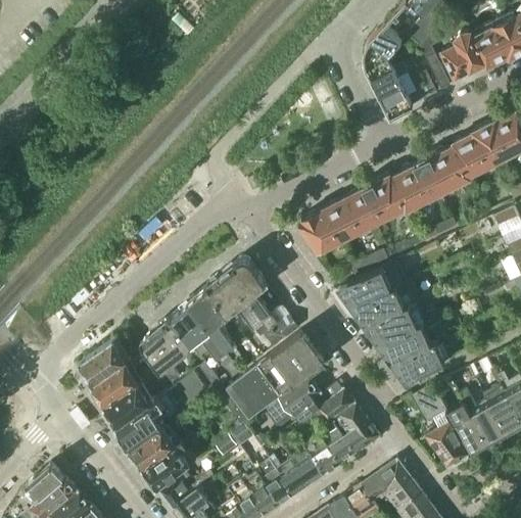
[(440,0),(403,0),(381,25),(387,30),(397,19),(400,22),(413,10),(420,18),(406,35),(415,43),(417,45),(429,33),(429,30),(448,6),(440,0)]
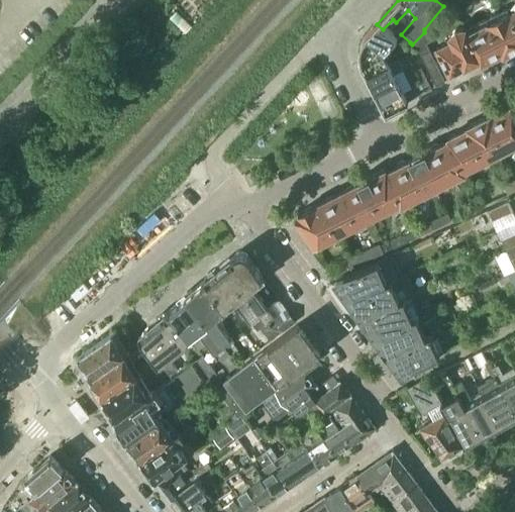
[(514,6),(495,17),(513,53),(514,52),(514,6)]
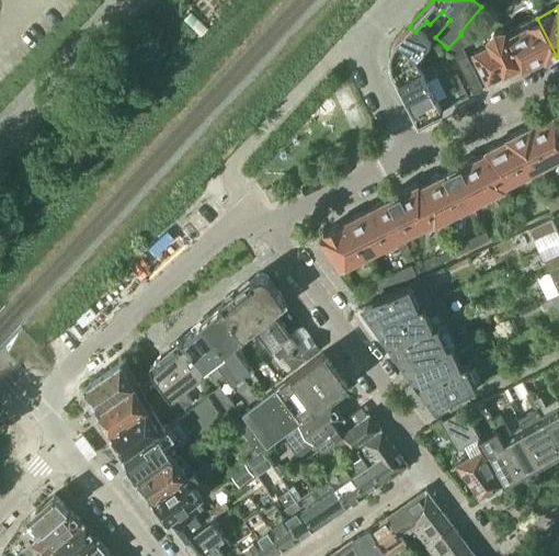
[(557,57),(537,19),(503,34),(518,69),(521,74),(543,61),(544,64),(557,57)]
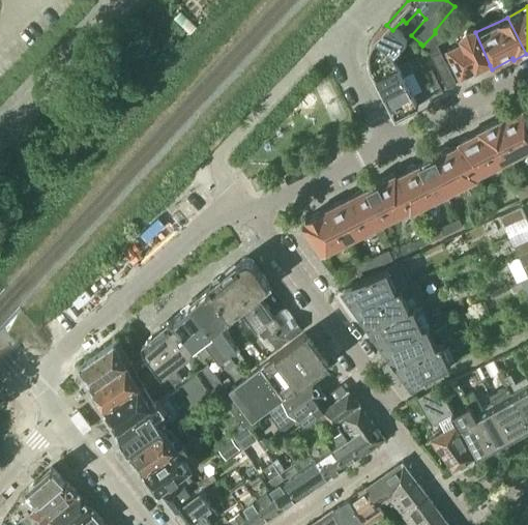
[(405,42),(392,30),(386,25),(373,39),(371,41),(370,45),(368,47),(367,50),(367,53),(365,55),(365,58),(365,61),(367,64),(367,66),(368,69),(374,80),(397,69),(390,58),(405,42)]
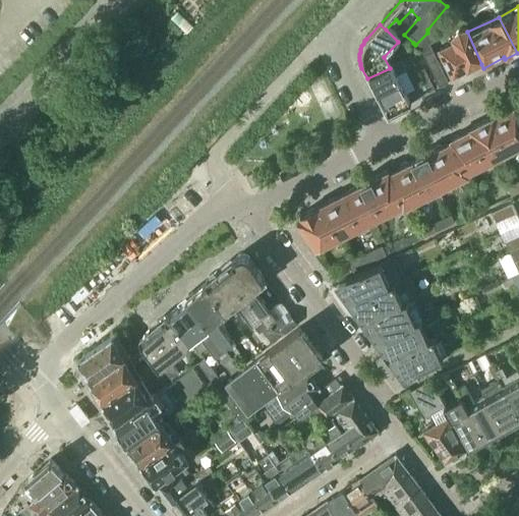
[(481,64),(467,32),(467,31),(457,33),(449,40),(451,45),(436,53),(450,80),(481,64)]
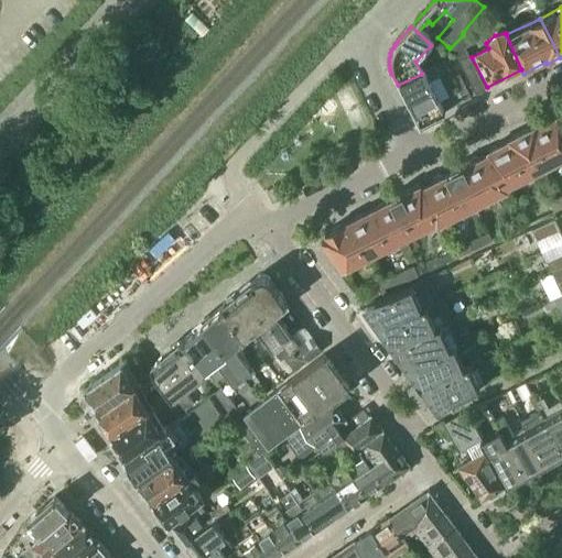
[(485,93),(484,89),(464,51),(469,48),(463,36),(451,50),(474,98),(485,93)]
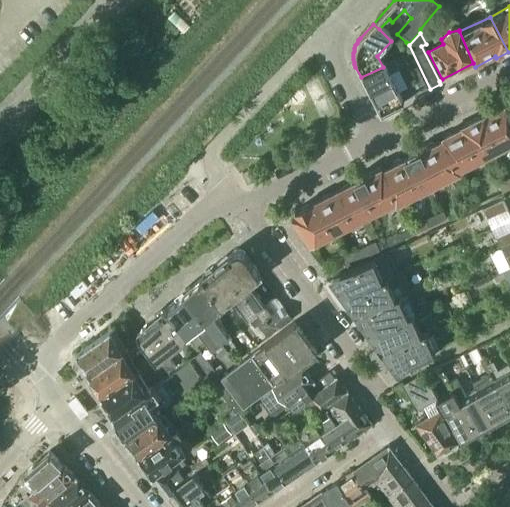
[(397,34),(391,41),(400,49),(406,42),(397,34)]
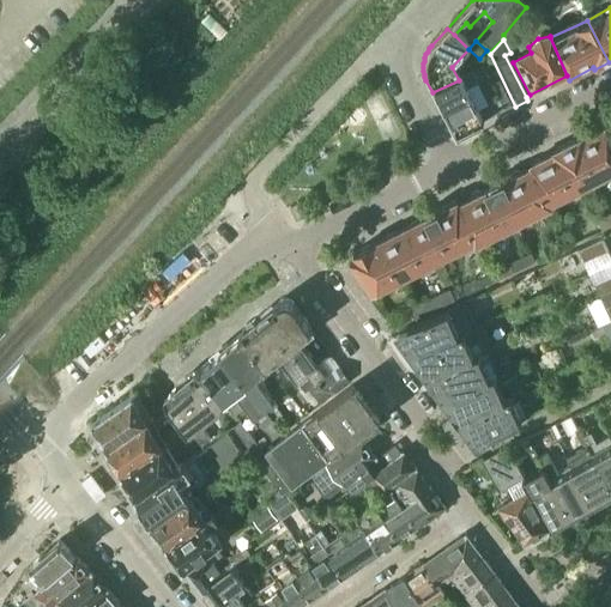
[(472,85),(487,78),(482,68),(467,76),(472,85)]
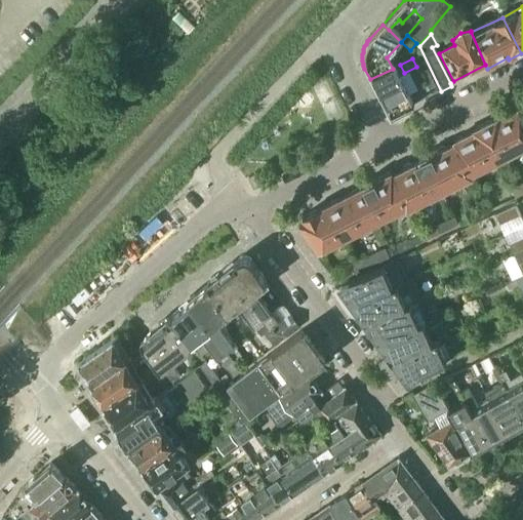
[(407,97),(393,69),(370,79),(389,118),(412,107),(407,97)]
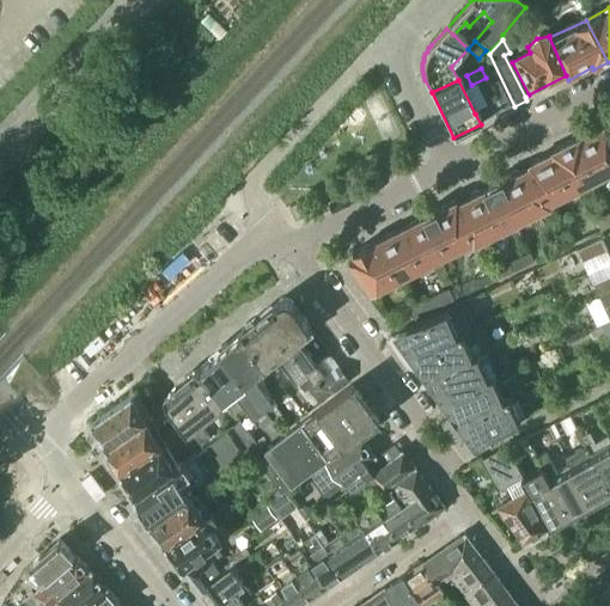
[(510,110),(508,109),(496,85),(489,89),(496,104),(501,114),(510,110)]
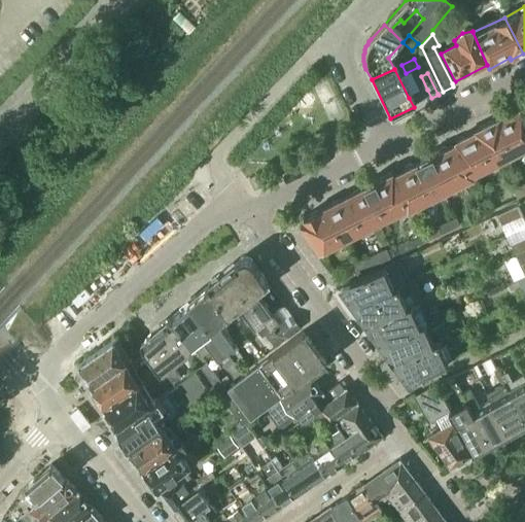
[(427,90),(409,98),(414,107),(431,98),(427,90)]
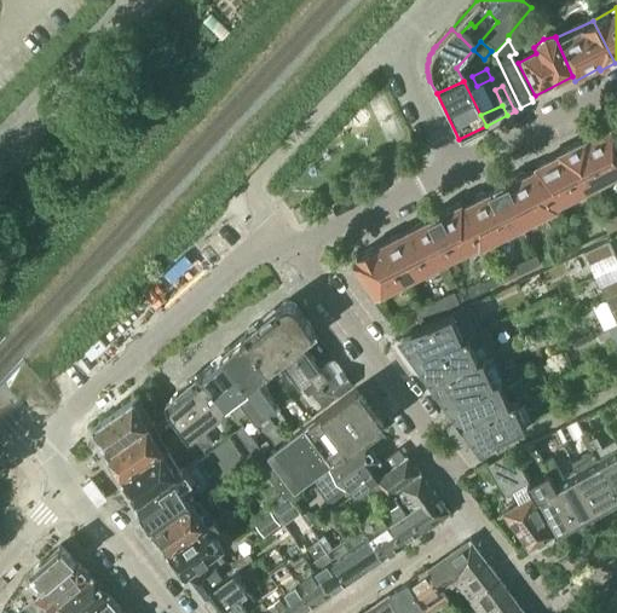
[(592,186),(616,173),(616,144),(610,131),(586,143),(584,142),(572,149),(592,186)]
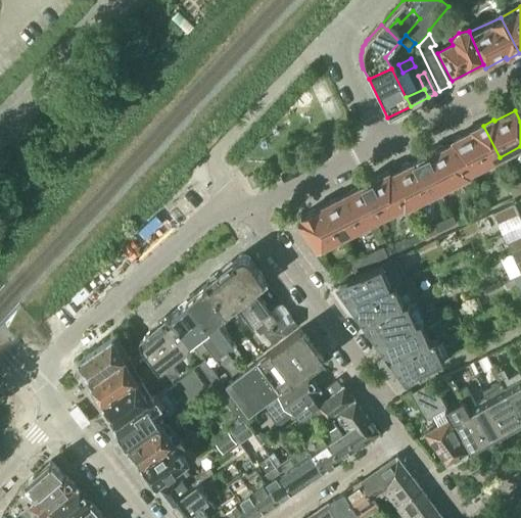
[(453,145),(452,145),(468,174),(500,157),(483,126),(472,131),(472,132),(452,143),(453,145)]
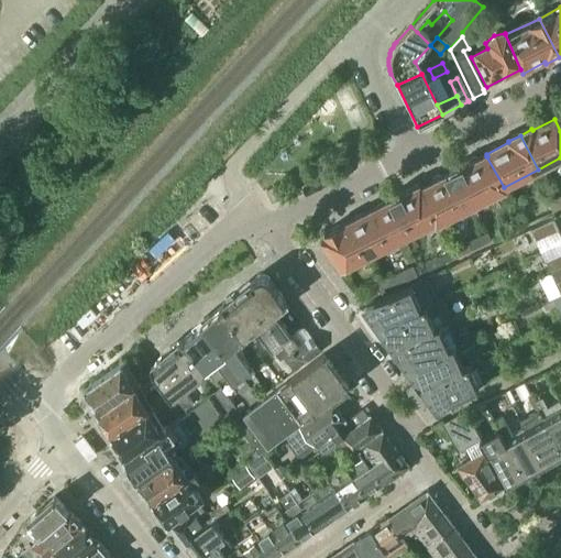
[(504,187),(486,156),(453,174),(471,208),(505,190),(504,187)]
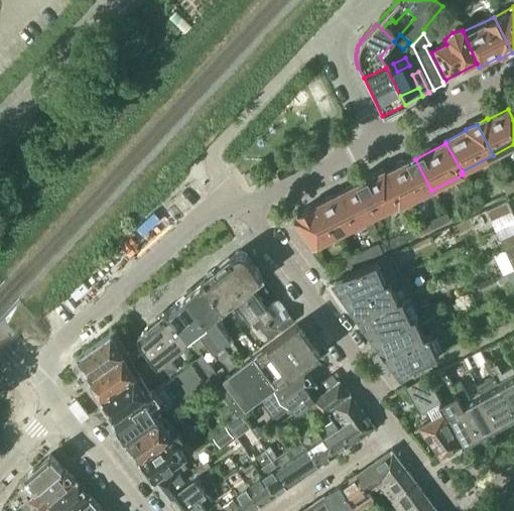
[(431,190),(415,159),(384,174),(400,206),(431,190)]
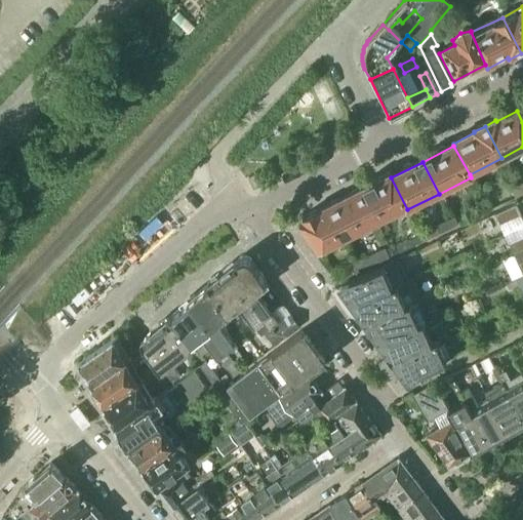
[(252,193),(264,187),(257,175),(246,182),(252,193)]
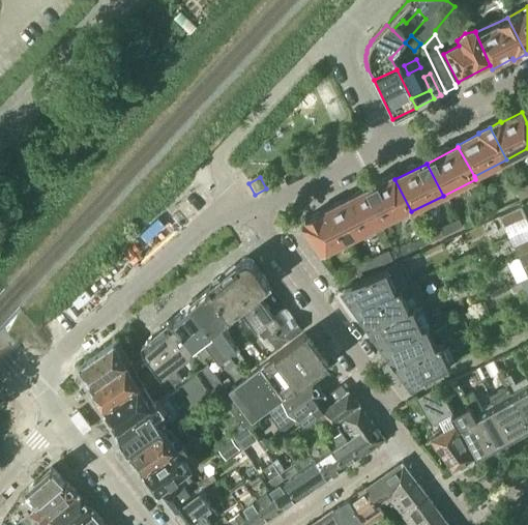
[(411,211),(394,179),(393,177),(360,194),(377,226),(408,210),(409,212),(411,211)]
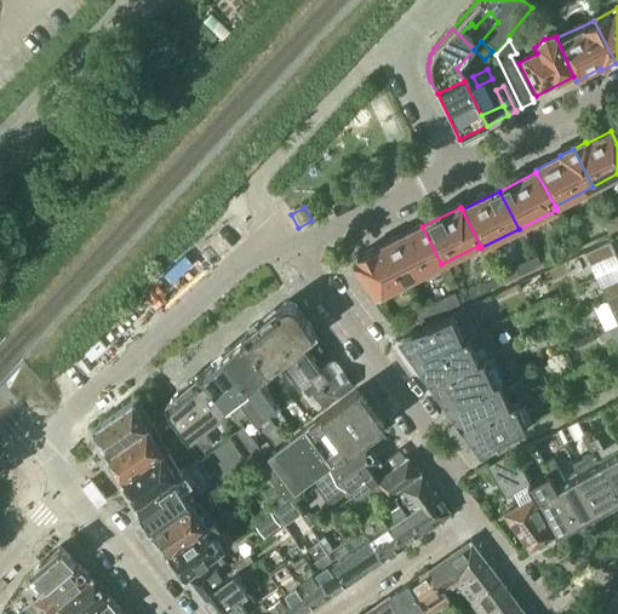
[(607,237),(617,231),(617,218),(601,227),(607,237)]
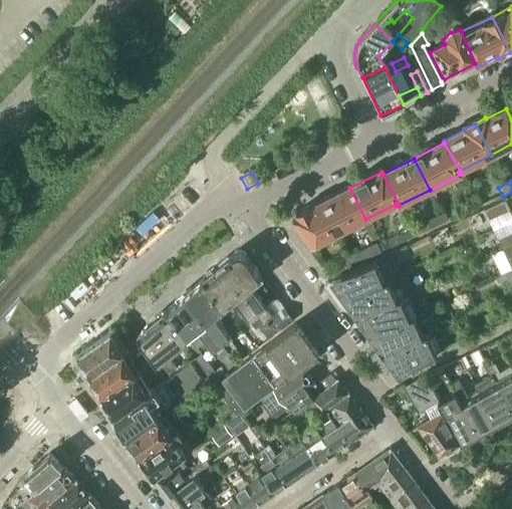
[(365,219),(349,188),(319,204),(335,234),(365,219)]
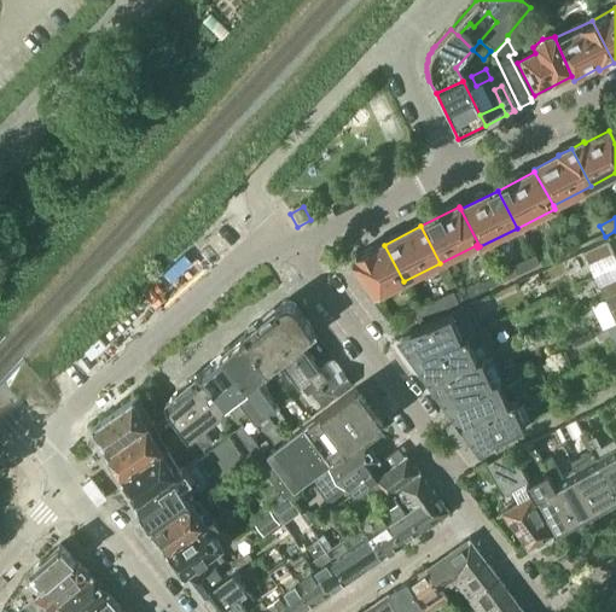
[(404,281),(384,245),(355,260),(353,268),(373,296),(404,281)]
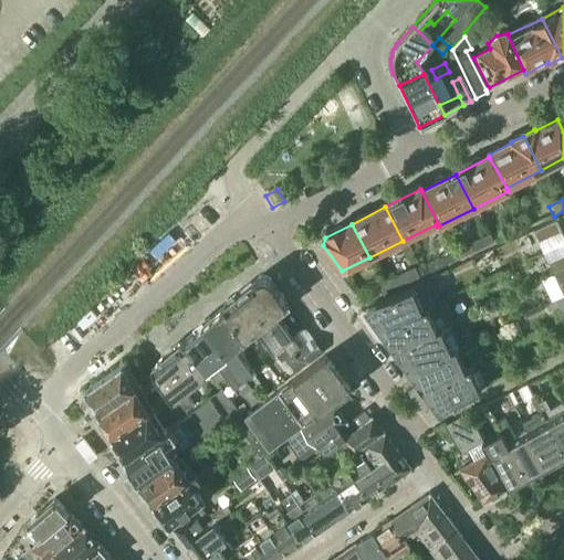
[(538,245),(560,236),(554,225),(533,234),(538,245)]
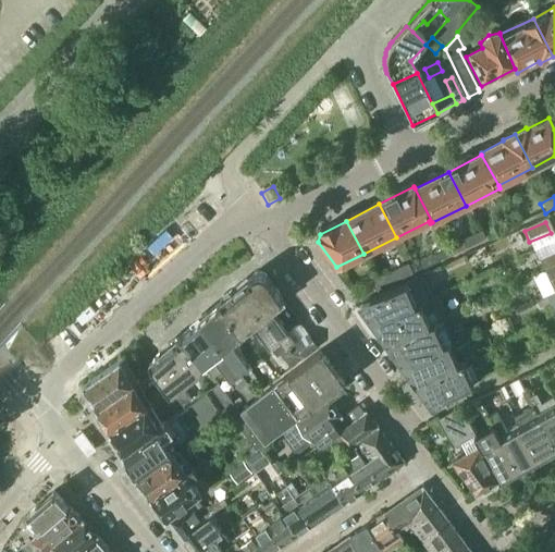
[(465,250),(484,242),(480,234),(460,243),(465,250)]
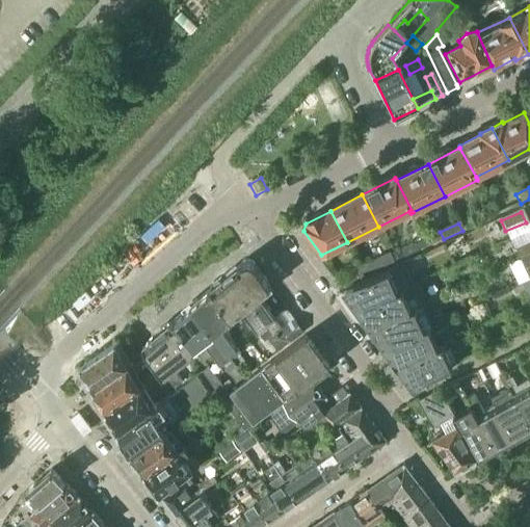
[(404,258),(432,245),(429,237),(400,251),(404,258)]
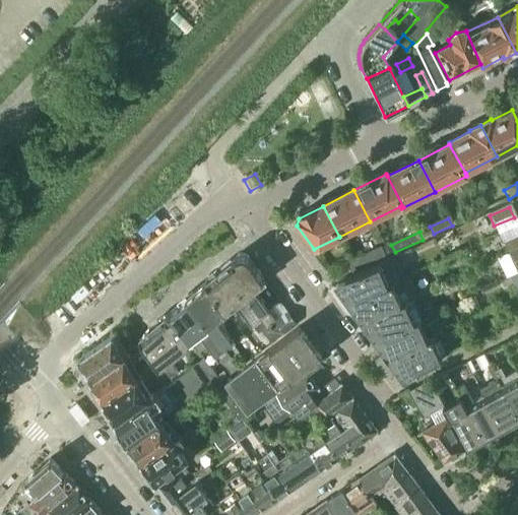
[(517,237),(503,244),(507,254),(517,249),(517,237)]
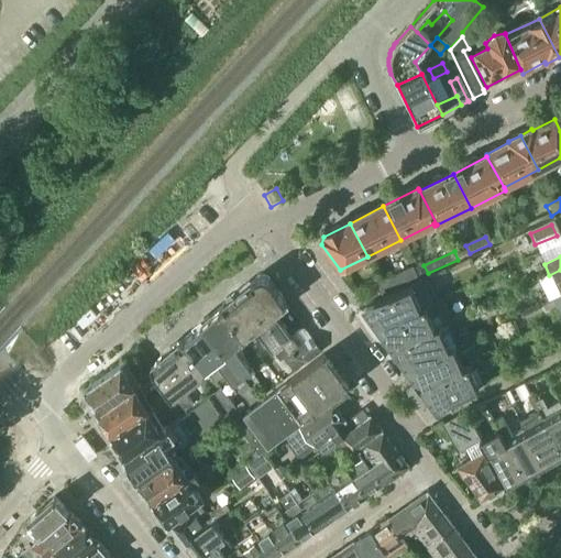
[(385,293),(416,280),(411,271),(381,284),(385,293)]
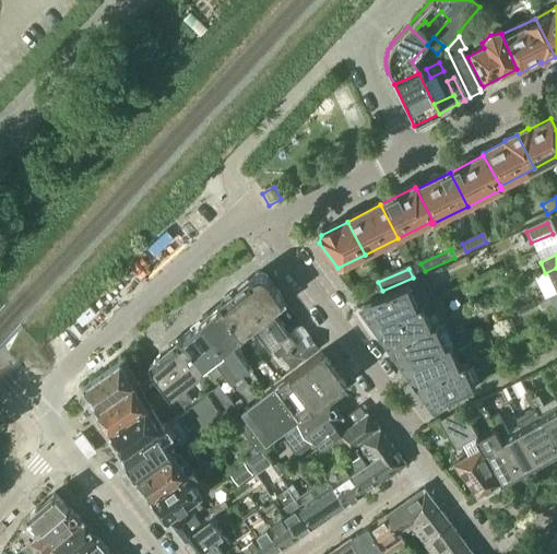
[(286,308),(282,303),(264,280),(263,279),(261,278),(258,278),(256,278),(252,279),(238,292),(279,343),(287,336),(274,317),(286,308)]
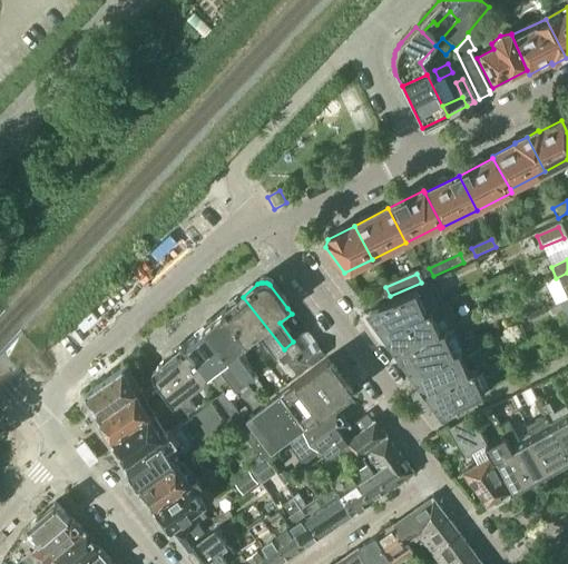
[(385,326),(388,330),(441,306),(431,284),(369,313),(380,328),(385,326)]
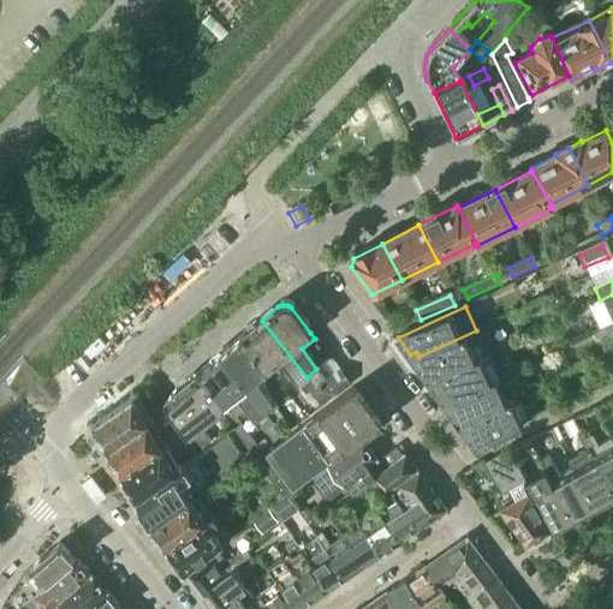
[(414,323),(421,320),(416,310),(410,314),(414,323)]
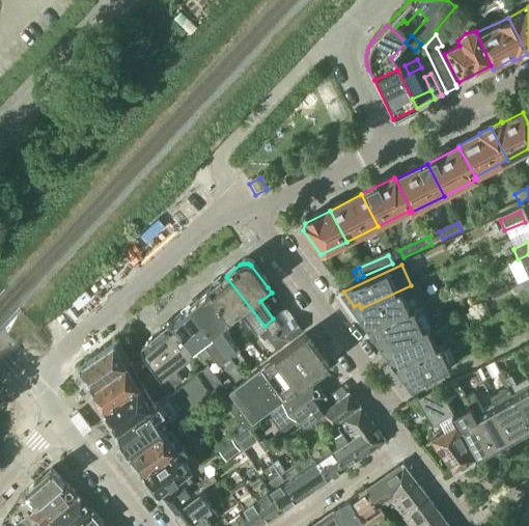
[(265,326),(226,277),(207,292),(228,320),(231,323),(242,315),(261,343),(272,336),(265,326)]
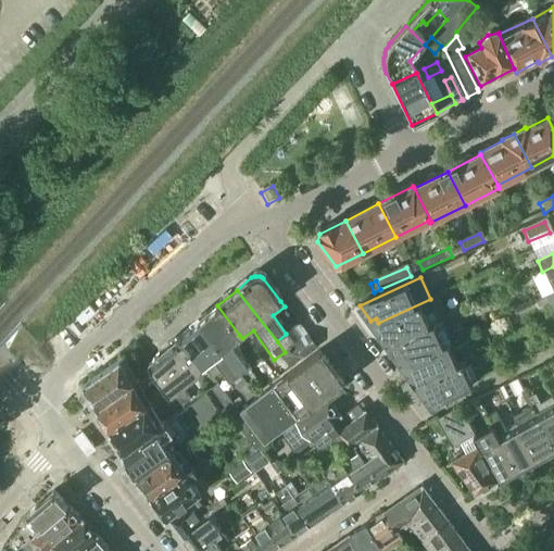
[(435,297),(430,299),(378,323),(374,325),(385,340),(390,338),(392,342),(433,325),(445,320),(435,297)]
